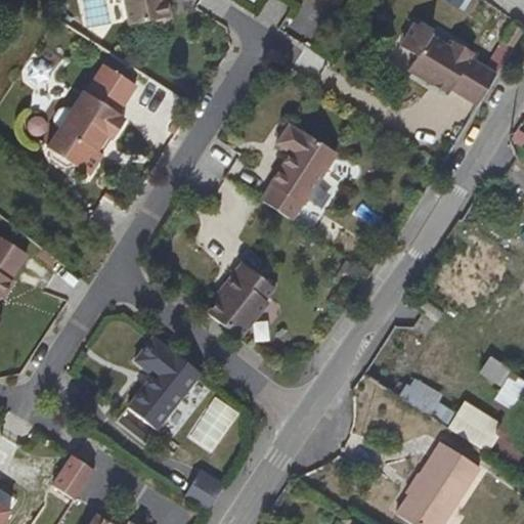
[(120,0),(125,30),(149,24),(156,28),(169,25),(169,23),(172,18),(169,7),(164,3),(165,0),(120,0)]
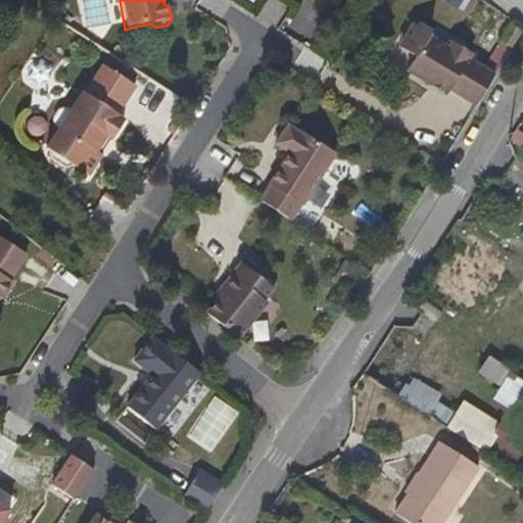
[(434,80),(476,104),(494,77),(468,59),(472,53),(454,41),(449,48),(430,35),(431,34),(414,22),(401,42),(417,52),(407,69),(431,86),(434,80)]
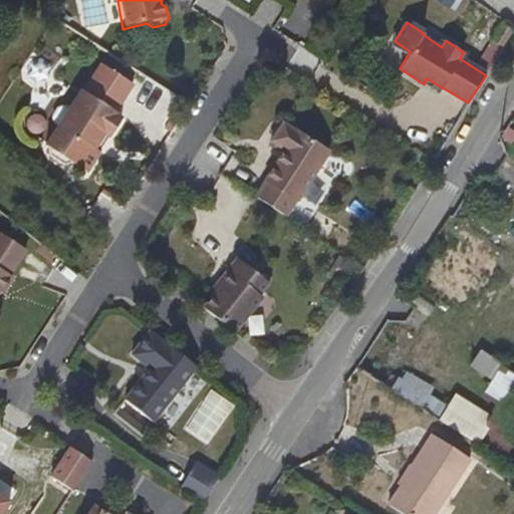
[(507,51),(513,38),(513,32),(506,27),(497,43),(507,51)]
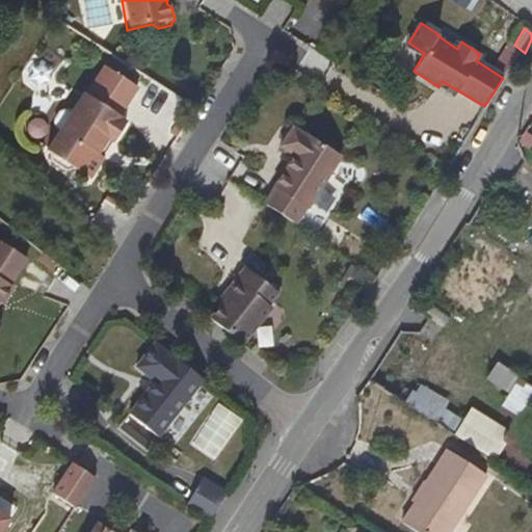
[(123,115),(140,89),(107,67),(89,97),(86,95),(49,152),(52,156),(52,163),(69,173),(75,170),(90,181),(102,163),(100,155),(109,141),(114,144),(128,125),(124,121),(126,117),(123,115)]
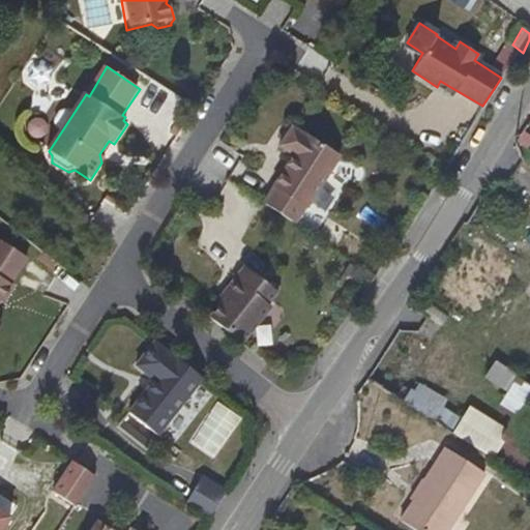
[(265,206),(296,227),(303,217),(342,159),(310,138),(308,139),(294,129),(282,149),(295,157),(274,189),(265,206)]
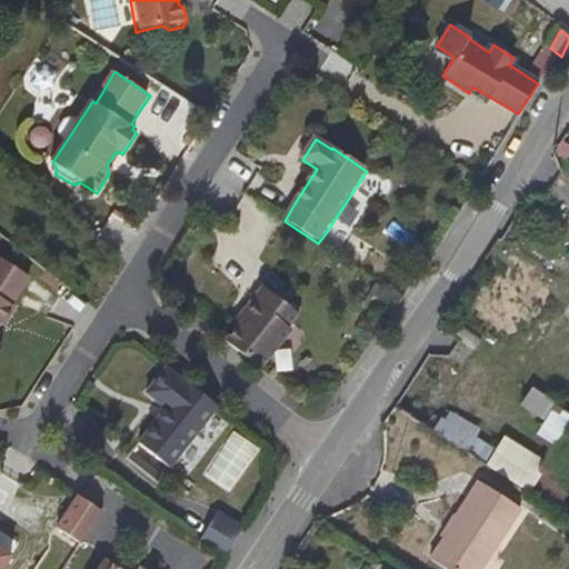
[(0,350),(2,348),(0,346),(0,325),(3,327),(15,309),(12,306),(30,278),(0,258),(0,350)]
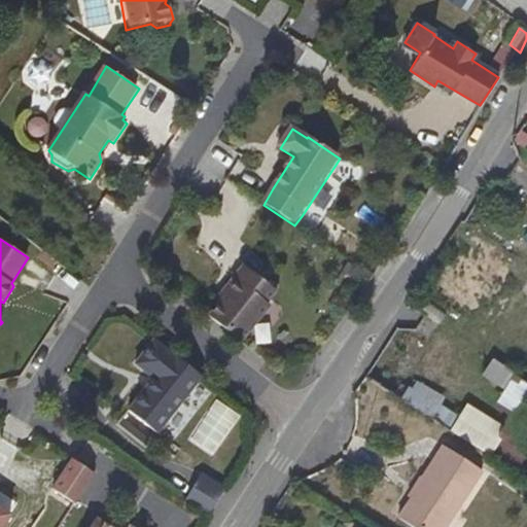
[(208,318),(239,343),(257,320),(254,317),(273,294),(243,269),(223,292),(226,294),(208,318)]
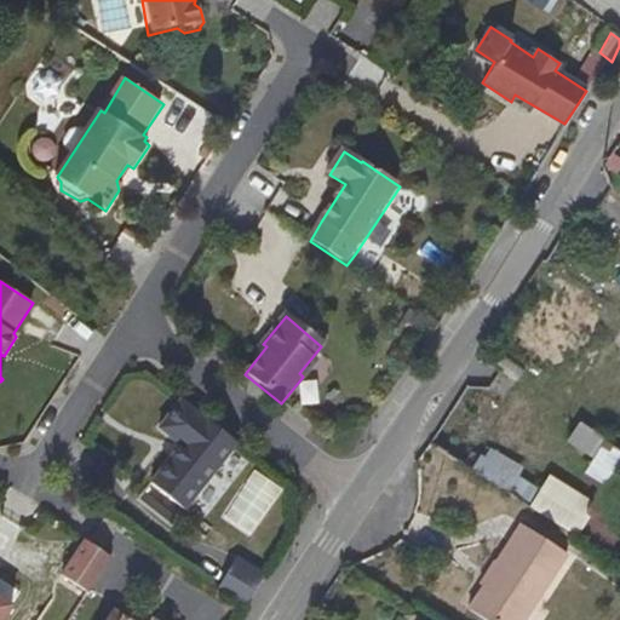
[(236,447),(182,402),(160,431),(182,448),(149,486),(183,512),(236,447)]
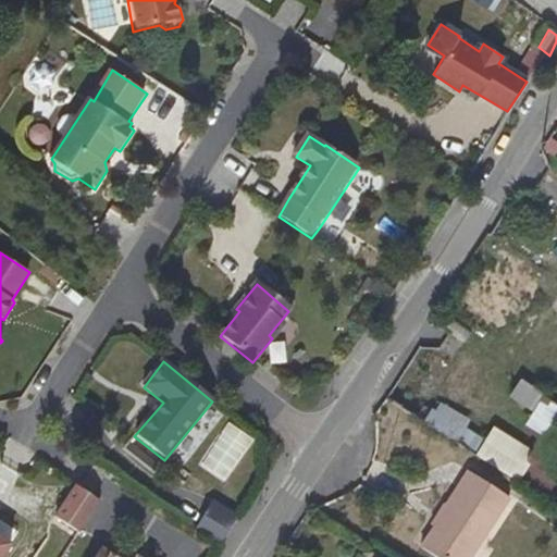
[(556,406),(525,385),(512,403),(553,432),(530,466),(556,485),(556,406)]
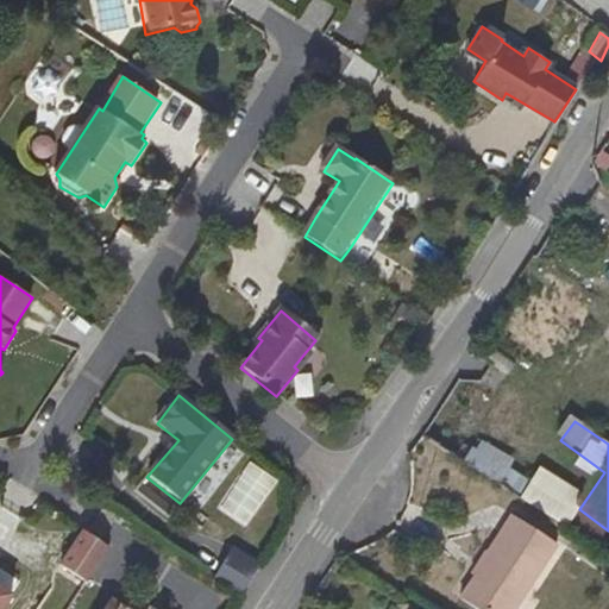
[(479,440),(465,468),(501,487),(515,459),(479,440)]
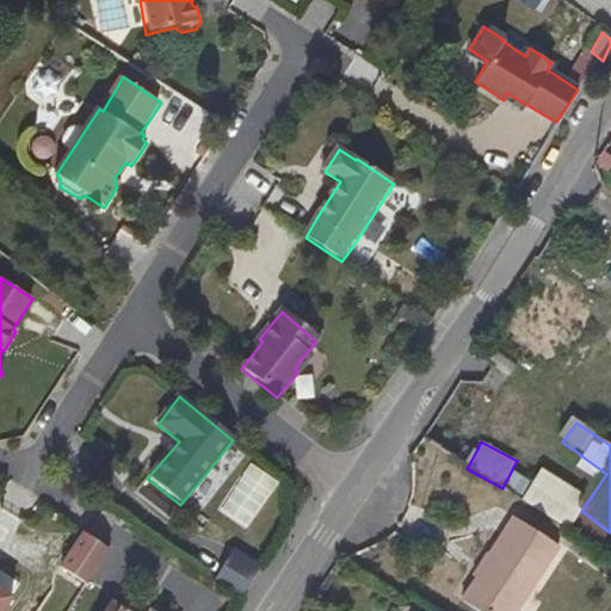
[(503,489),(523,500),(531,482),(512,473),(503,489)]
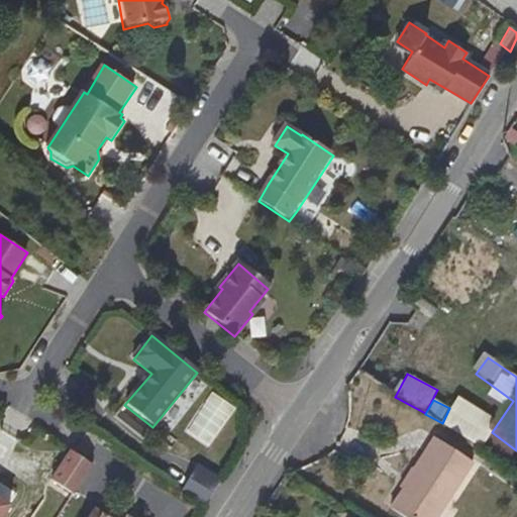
[(405,492),(403,491),(389,509),(399,516),(434,516),(468,471),(431,443),(410,473),(417,477),(405,492)]
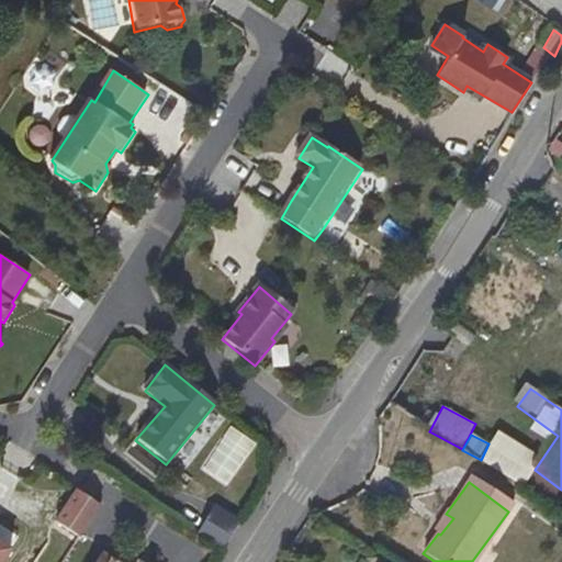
[(524,484),(518,491),(525,496),(529,490),(524,484)]
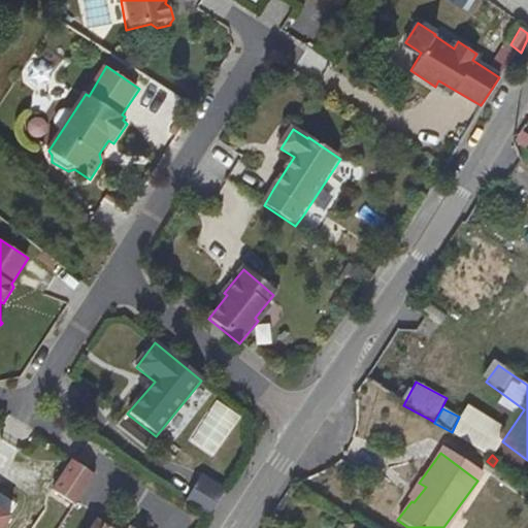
[(48,494),(71,507),(92,477),(69,462),(48,494)]
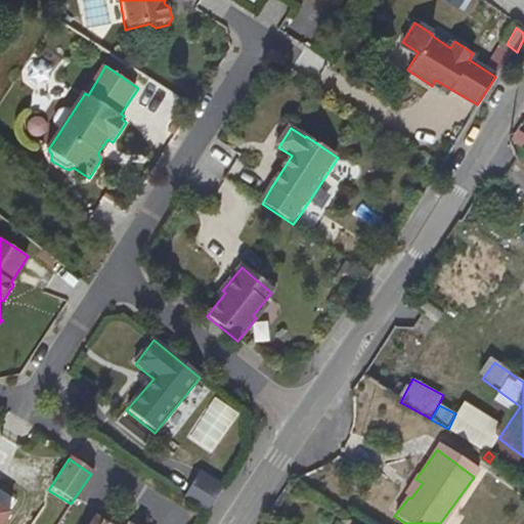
[(174,494),(201,512),(216,485),(192,469),(174,494)]
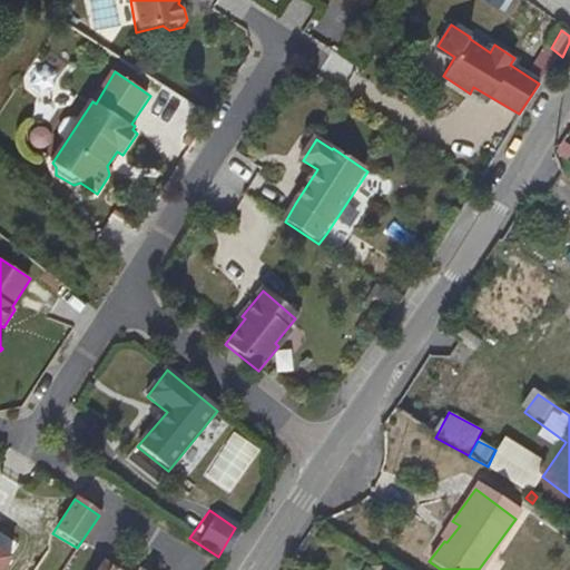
[(440,537),(444,541),(446,542),(460,526),(452,521),(440,537)]
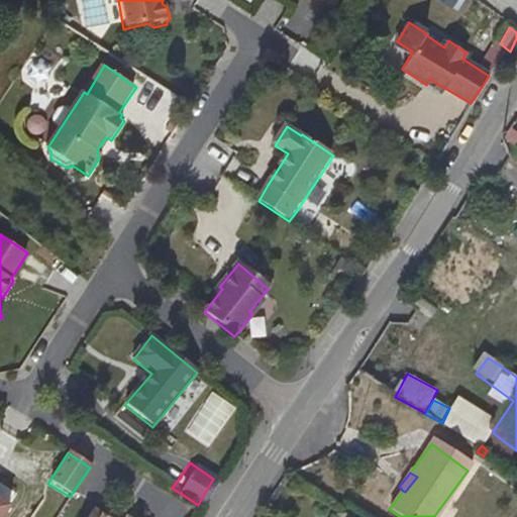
[(0,485),(0,509),(11,494),(0,485)]
